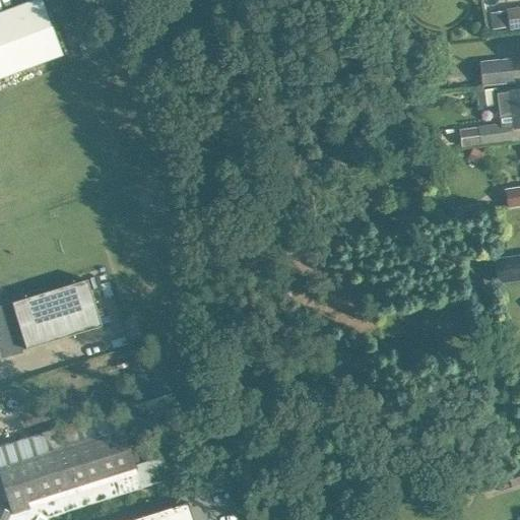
[(0,76),(63,54),(42,0),(35,0),(0,12),(0,76)]
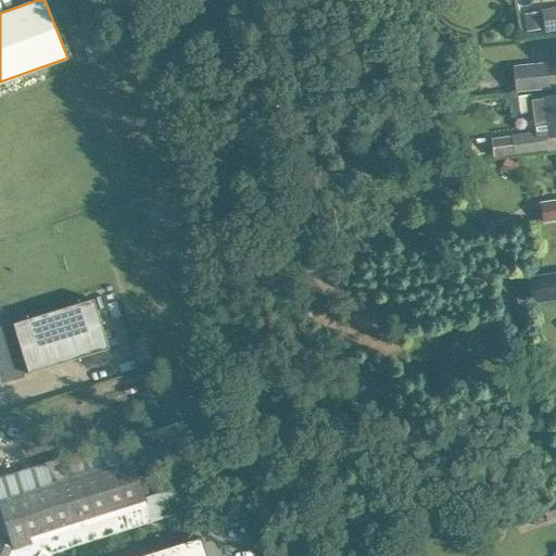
[(555,28),(555,9),(542,11),(545,30),(555,28)]
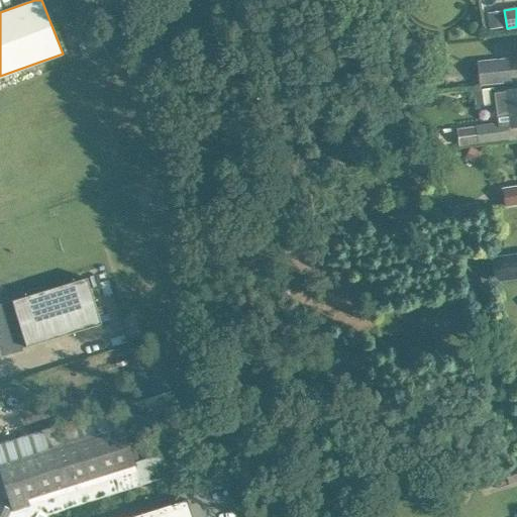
[(479,85),(511,82),(509,60),(477,63),(479,85)]
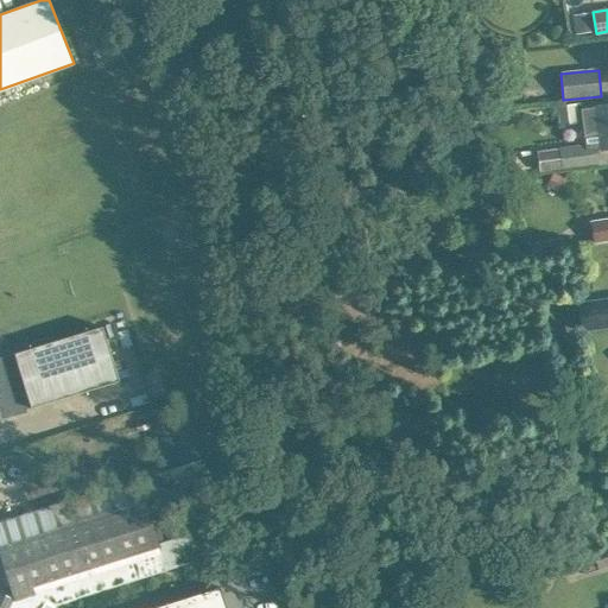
[(607,105),(581,108),(582,119),(586,144),(559,146),(559,147),(537,150),(539,170),(596,162),(595,150),(607,149),(607,105)]
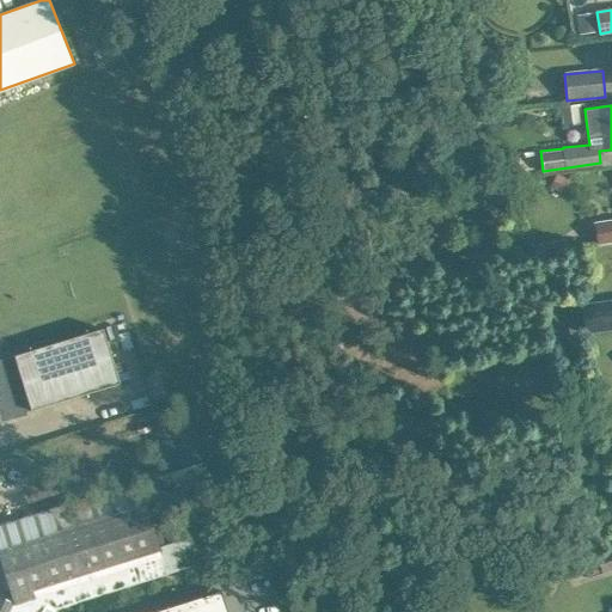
[(579,105),(561,106),(563,127),(581,124),(579,105)]
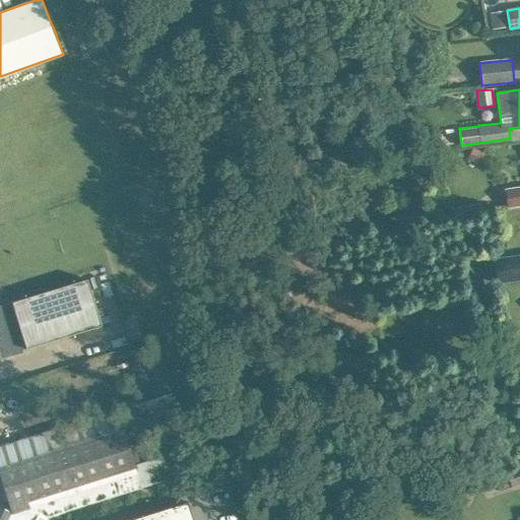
[(472,147),(465,159),(480,168),(488,155),(472,147)]
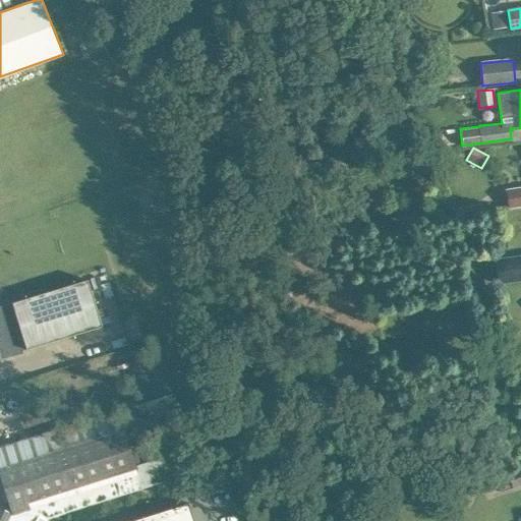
[(510,207),(520,205),(520,187),(507,190),(510,207)]
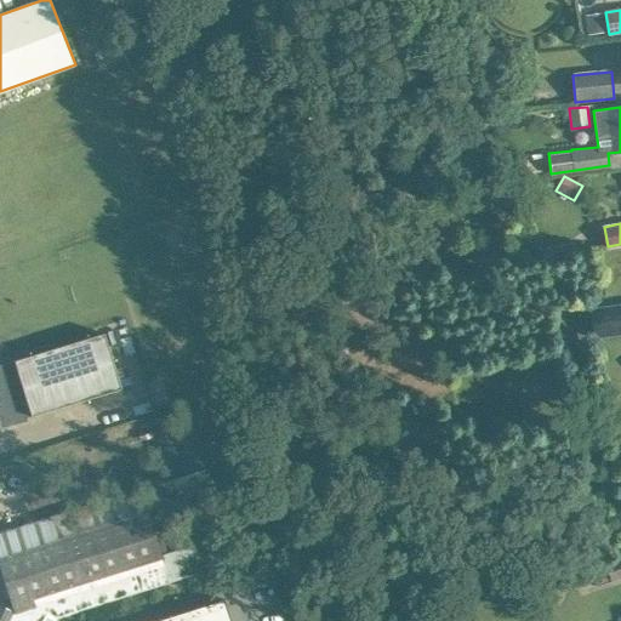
[(620,303),(590,308),(593,337),(620,332),(620,303)]
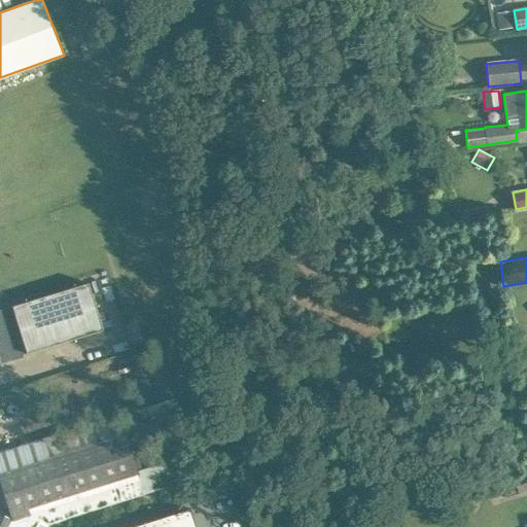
[(0,358),(1,362),(102,329),(89,282),(0,309),(0,358)]
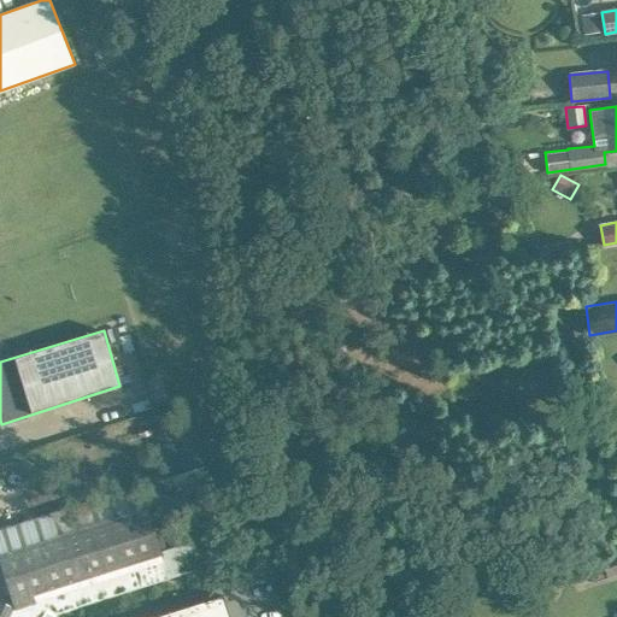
[(197,486),(212,481),(209,468),(193,472),(197,486)]
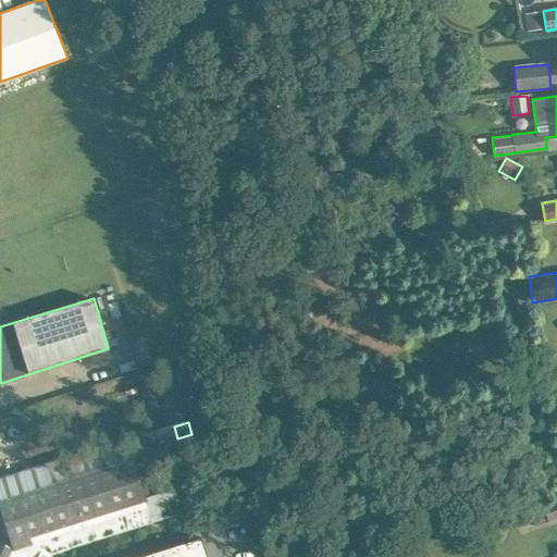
[(174,487),(165,490),(143,497),(132,461),(149,456),(141,434),(0,478),(0,507),(13,549),(9,556),(49,556),(51,554),(182,512),(174,487)]
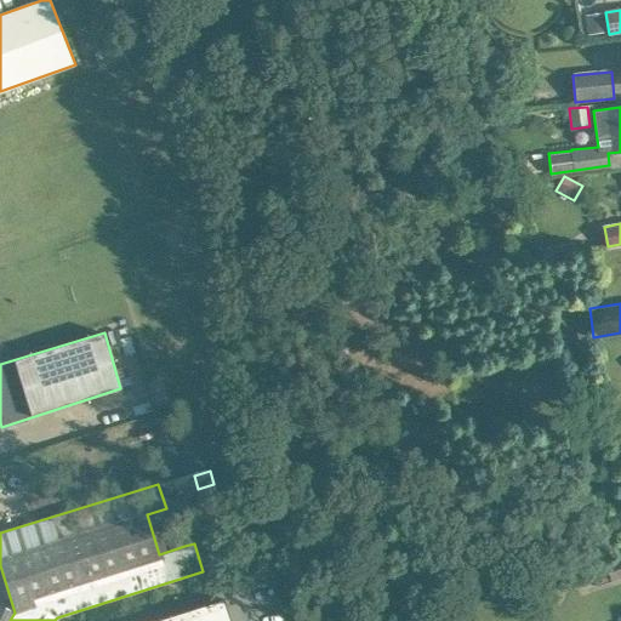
[(620,557),(605,562),(611,580),(620,576),(620,557)]
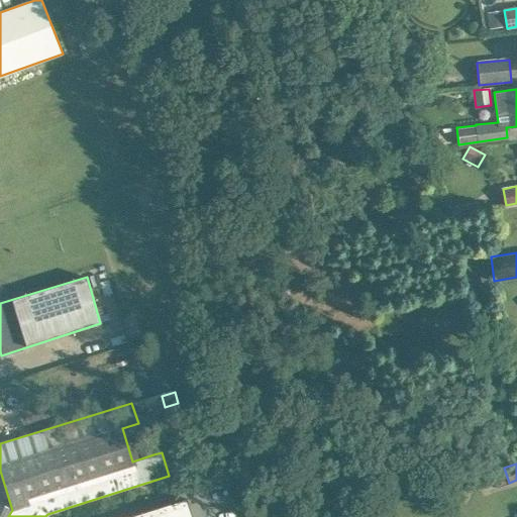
[(192,516),(187,499),(164,506),(167,516),(192,516)]
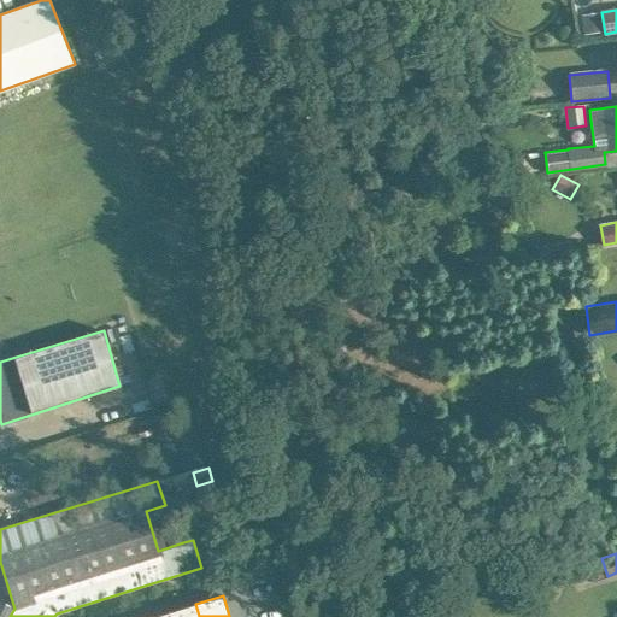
[(199,616),(195,604),(166,613),(168,616),(199,616)]
